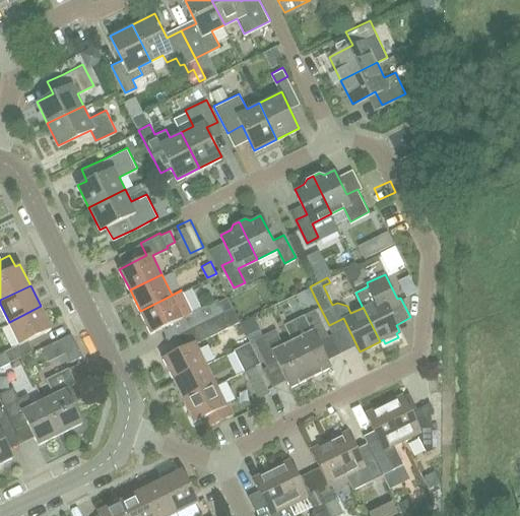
[(203,322),(233,307),(234,307),(228,295),(218,299),(217,297),(191,310),(181,291),(140,311),(150,332),(182,317),(188,328),(202,321),(203,322)]
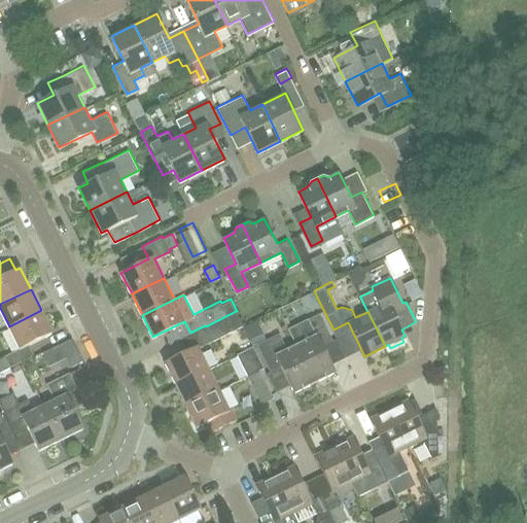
[(41,310),(9,326),(20,347),(51,332),(41,310)]
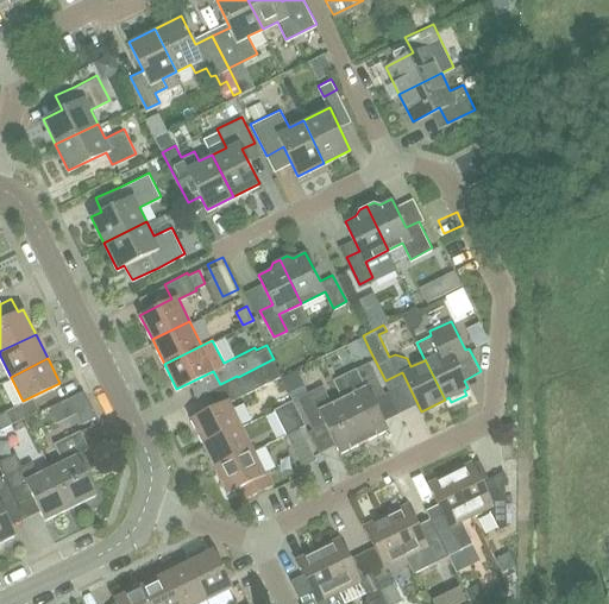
[(272,359),(238,377),(245,391),(280,375),(272,359)]
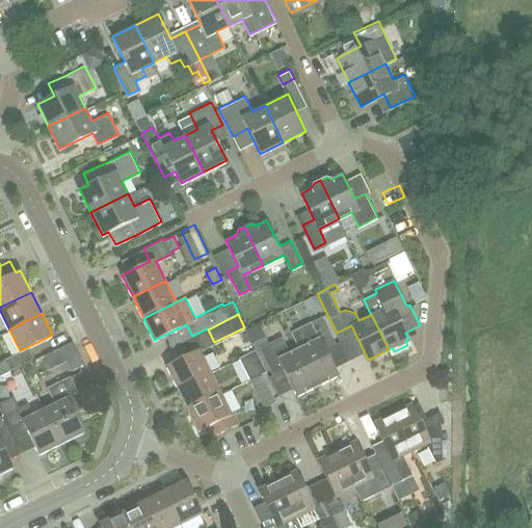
[(299,347),(318,385),(338,374),(325,347),(337,342),(323,315),(299,326),(290,331),(299,347)]
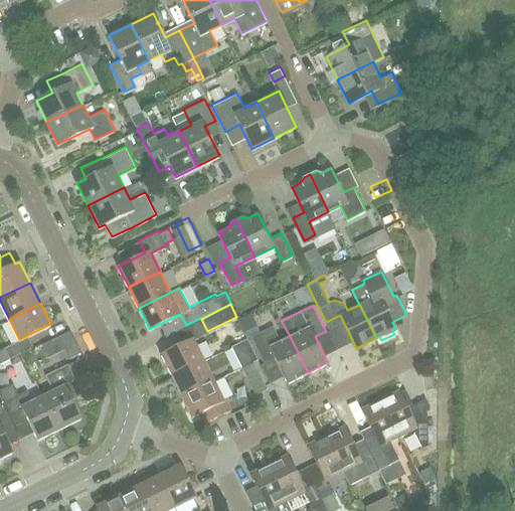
[(290,336),(281,340),(273,324),(250,335),(264,361),(260,363),(270,382),(284,374),(288,382),(308,372),(290,336)]
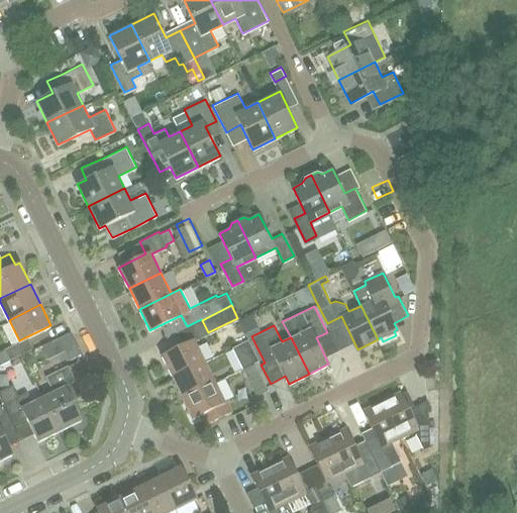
[(70,330),(59,336),(65,349),(70,358),(81,353),(77,343),(70,330)]
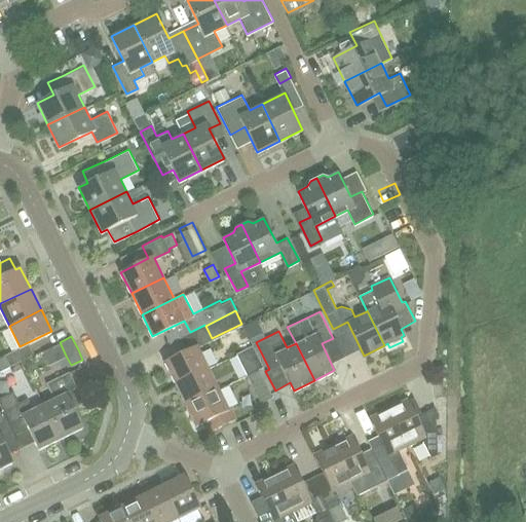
[(247,373),(258,367),(263,365),(258,356),(253,344),(243,348),(235,352),(247,373)]
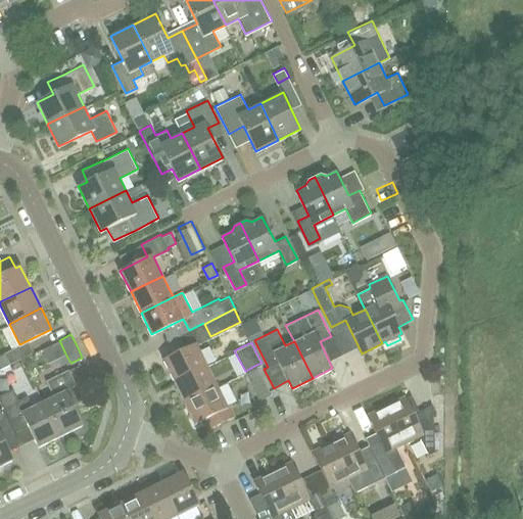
[(175,380),(206,365),(196,343),(163,360),(175,380)]
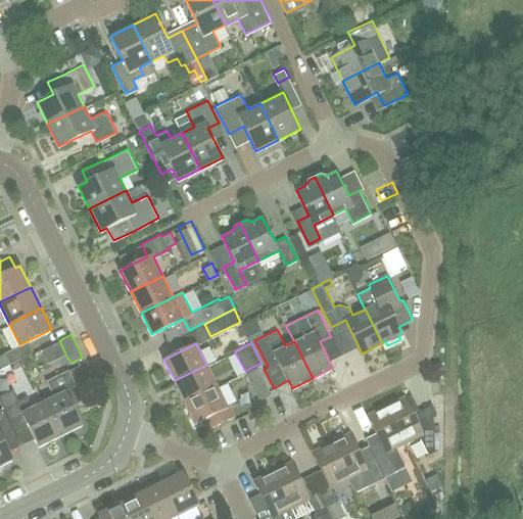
[(9,348),(0,352),(0,367),(0,368),(14,361),(9,348)]
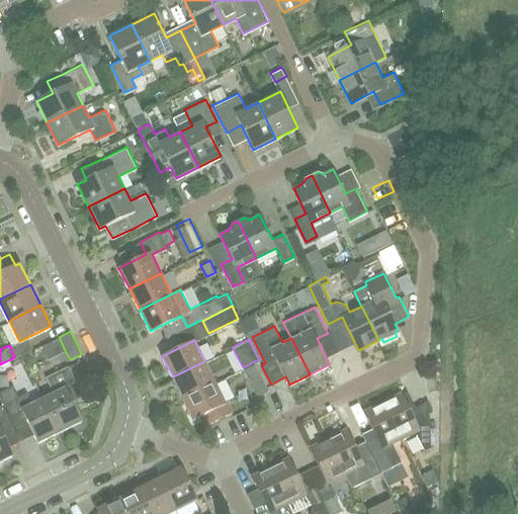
[(183,398),(214,381),(204,361),(173,376),(183,398)]
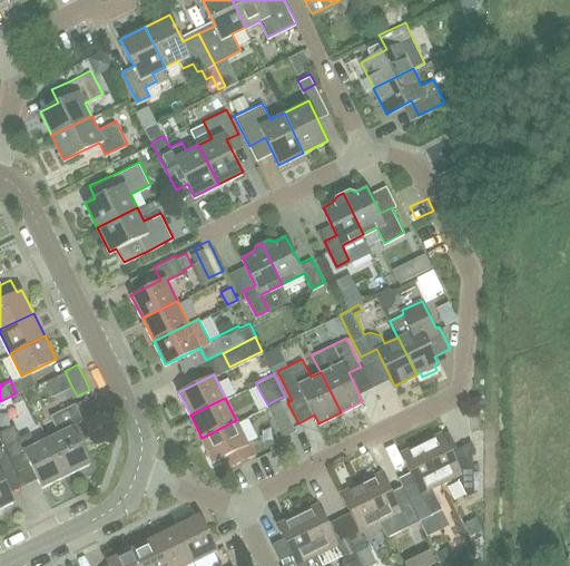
[(48,438),(66,474),(90,462),(81,446),(87,426),(87,425),(75,401),(50,413),(59,432),(48,438)]
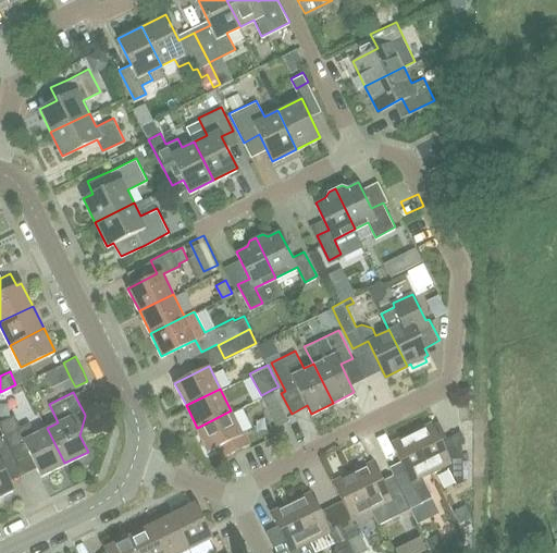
[(231,410),(197,428),(208,451),(220,444),(224,454),(250,442),(245,431),(242,432),(231,410)]
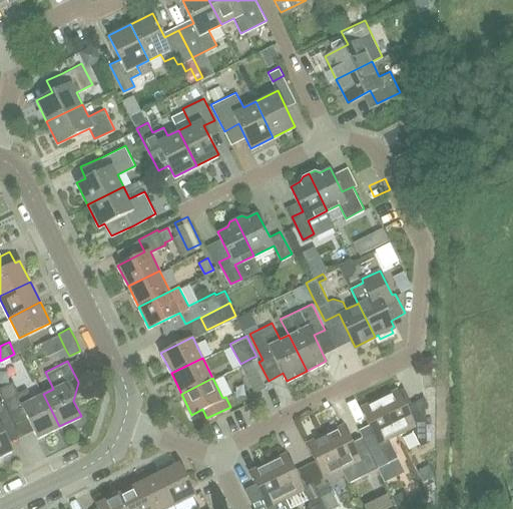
[(59,426),(43,394),(33,399),(27,387),(19,391),(13,380),(0,386),(0,392),(3,399),(14,421),(26,414),(38,437),(59,426)]
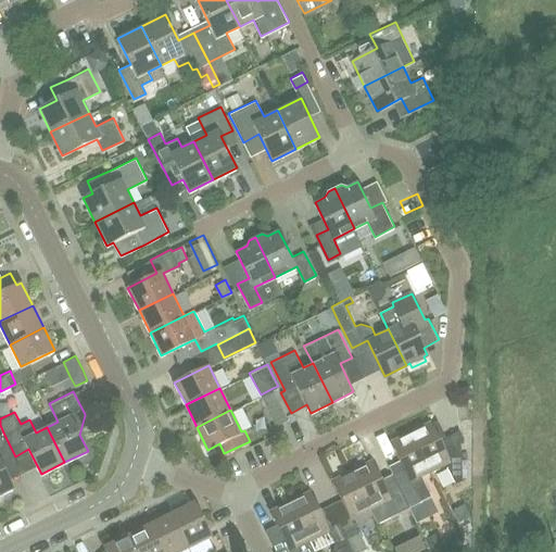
[(411,430),(430,469),(450,460),(438,436),(443,434),(437,419),(431,422),(430,421),(411,430)]
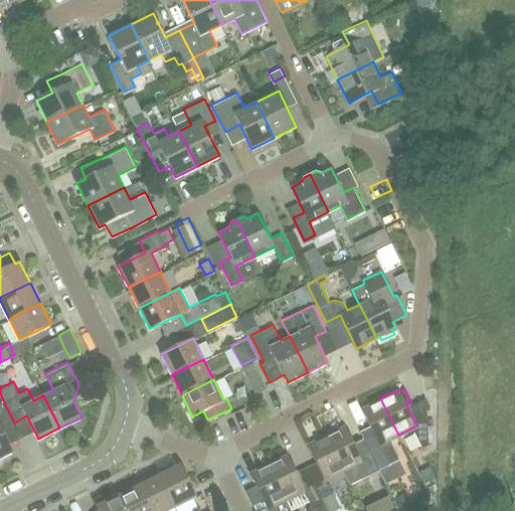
[(391,438),(398,435),(380,398),(362,407),(381,448),(371,453),(374,460),(379,469),(400,458),(391,438)]
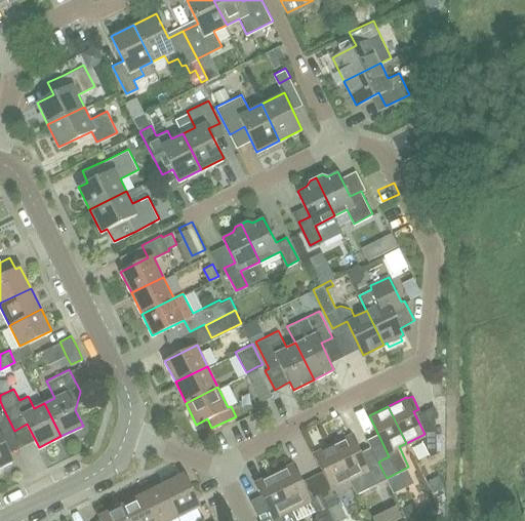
[(1,437),(14,431),(3,408),(0,409),(0,466),(12,459),(1,437)]
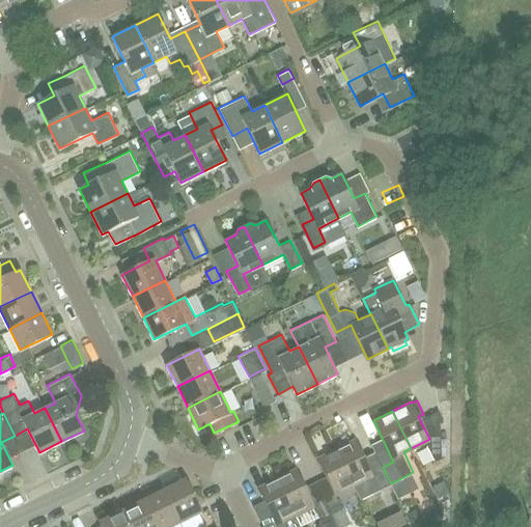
[(435,461),(442,456),(441,437),(426,444),(435,461)]
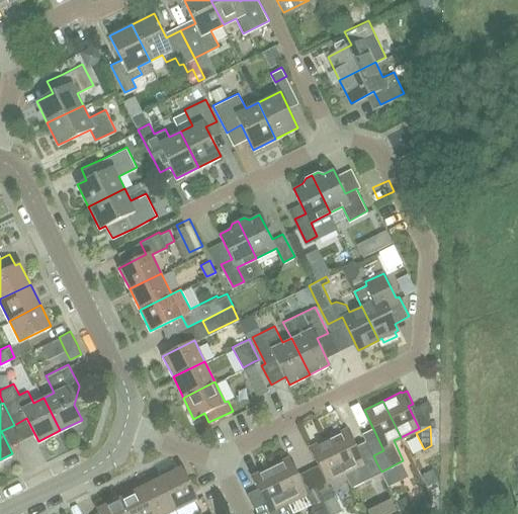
[(328,437),(346,473),(364,463),(347,428),(328,437)]
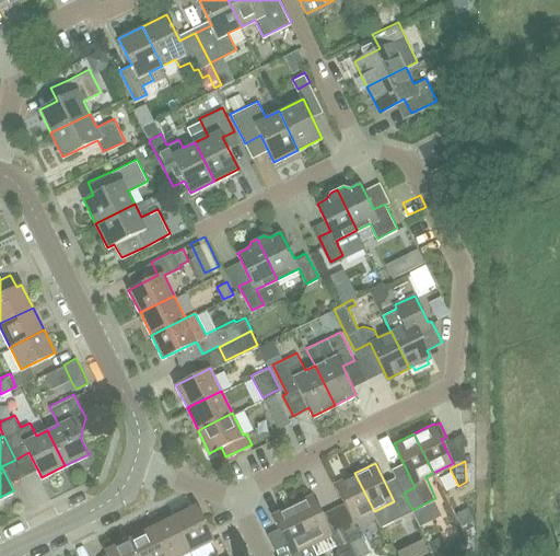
[(354,521),(374,511),(354,473),(335,483),(354,521)]
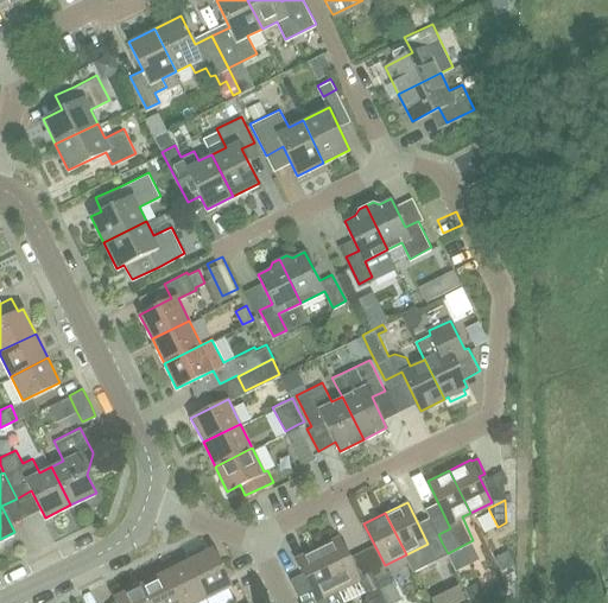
[(317,546),(339,589),(360,578),(339,535),(317,546)]
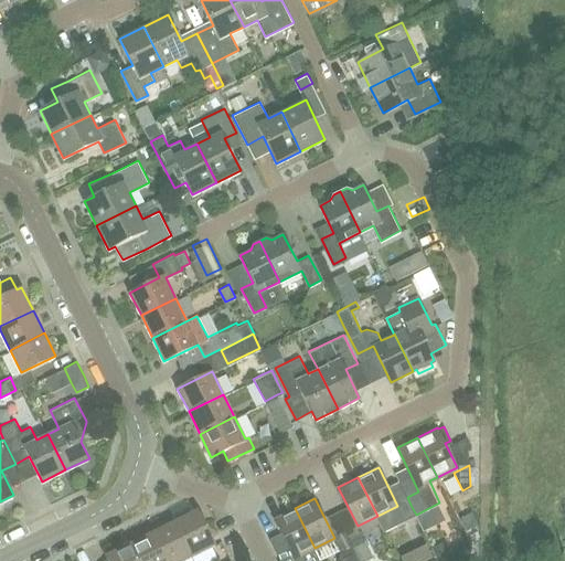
[(405,520),(416,515),(411,505),(400,510),(405,520)]
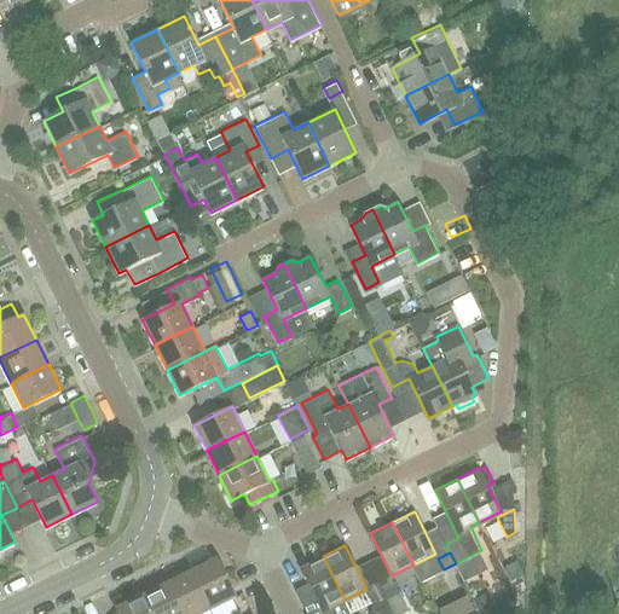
[(343,600),(345,600),(323,556),(301,567),(319,603),(306,610),(307,613),(346,613),(351,613),(343,600)]
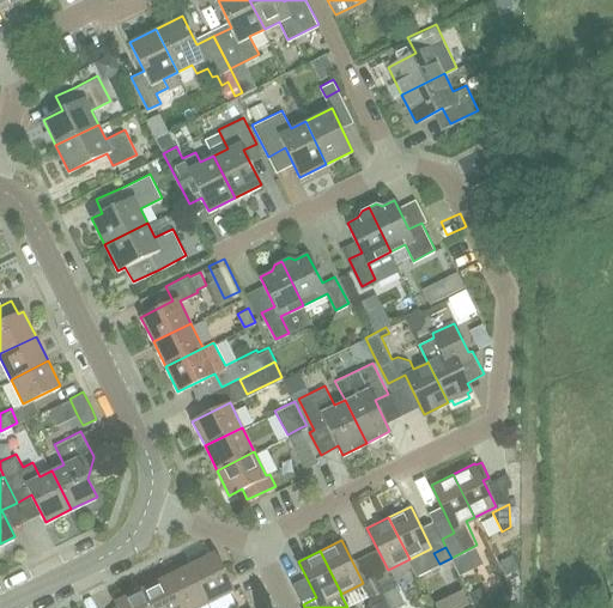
[(189,565),(208,602),(234,589),(214,552),(189,565)]
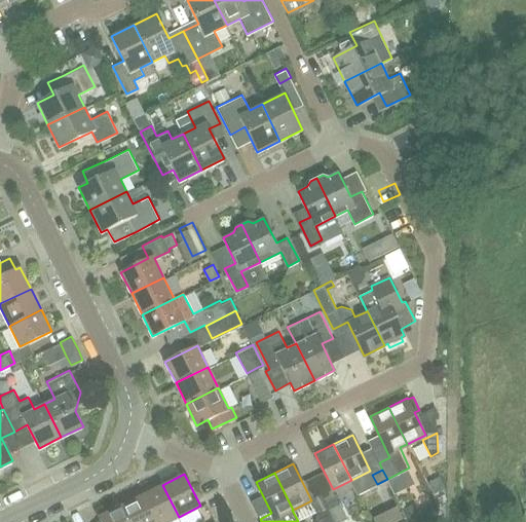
[(167,521),(179,517),(162,485),(157,487),(155,483),(140,490),(154,521),(167,521)]
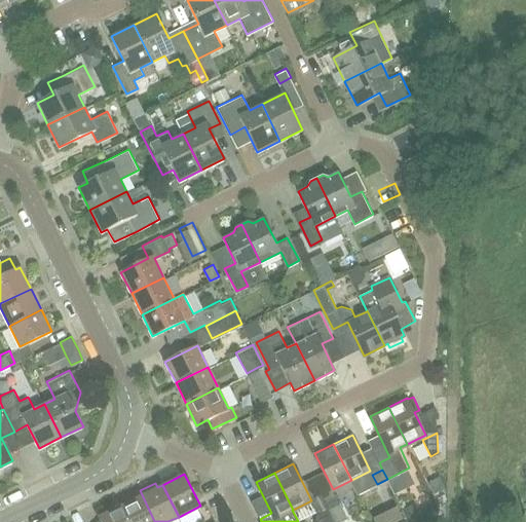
[(128,521),(154,521),(140,490),(124,498),(126,502),(120,506),(128,521)]
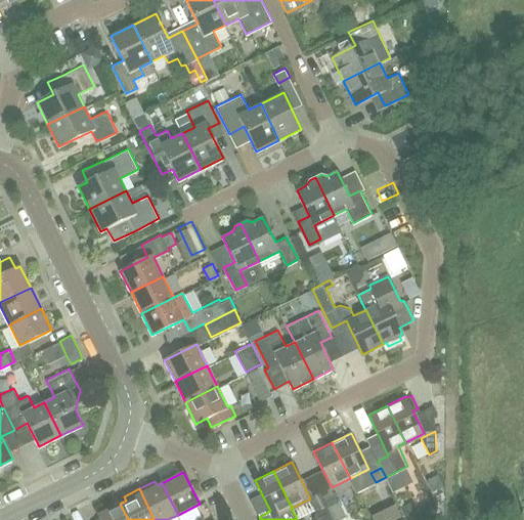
[(328,506),(333,517),(339,514),(334,503),(338,501),(333,491),(322,496),(328,506)]
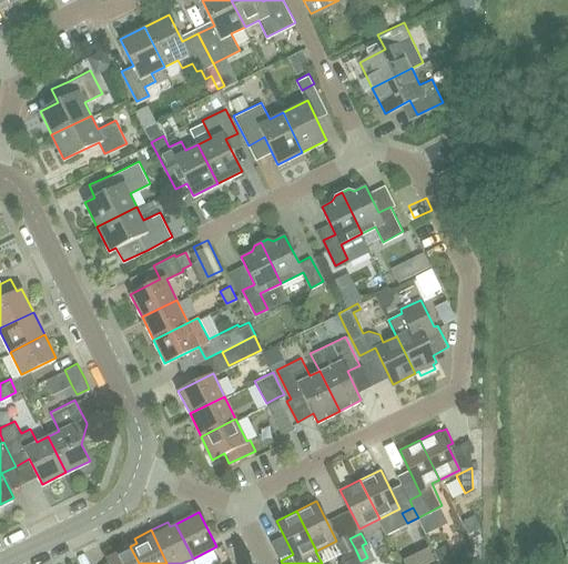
[(428,536),(404,547),(411,563),(423,563),(438,557),(428,536)]
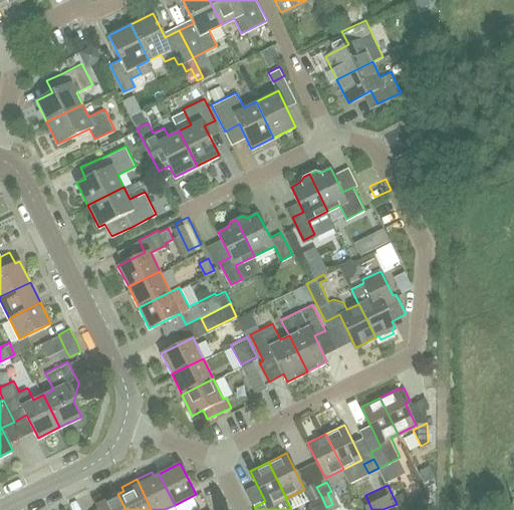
[(316,487),(306,492),(310,502),(321,496),(316,487)]
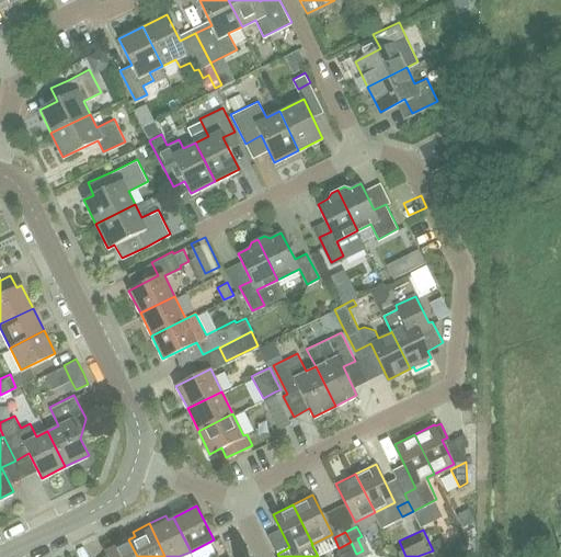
[(137,556),(128,540),(105,550),(106,552),(100,556),(137,556)]
